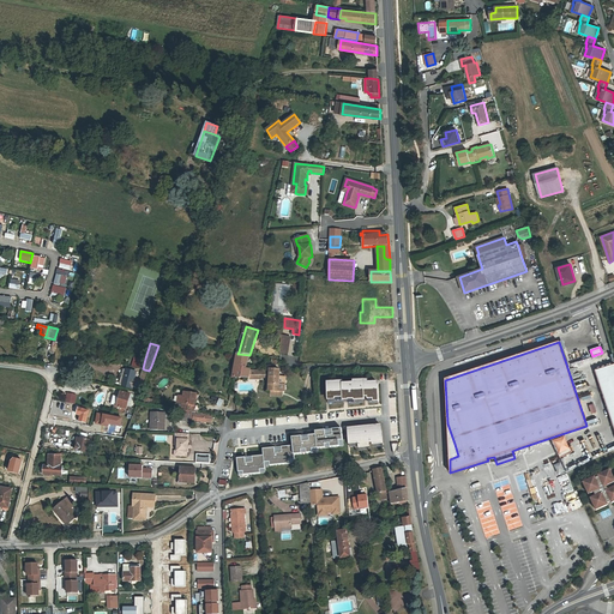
[(250,378),(251,371),(251,369),(246,368),(250,355),(238,354),(234,378),(250,378)]
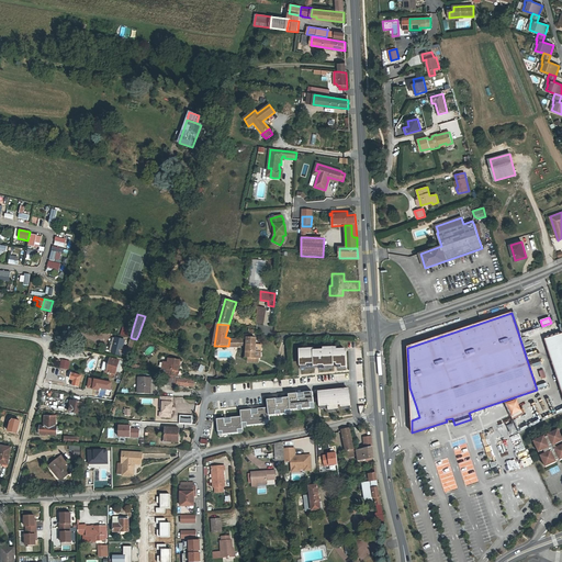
[(561,334),(544,339),(561,392),(561,334)]
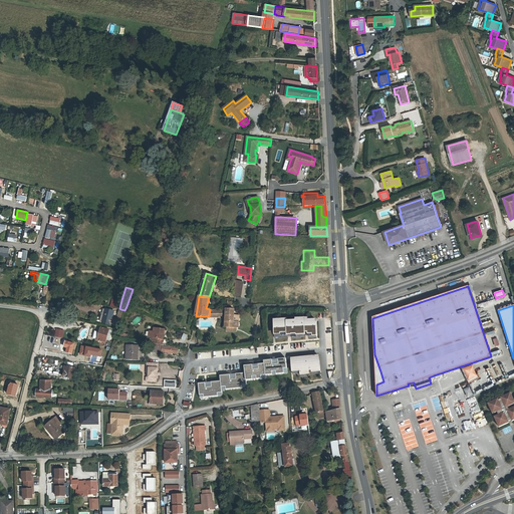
[(121,319),(124,310),(120,309),(116,318),(112,317),(114,311),(106,309),(102,323),(118,327),(121,319)]
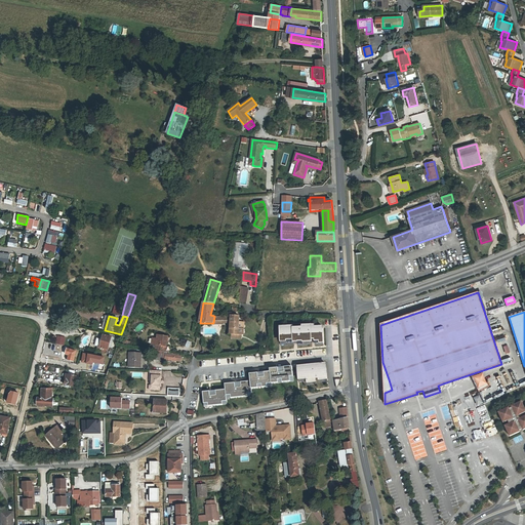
[(240,317),(240,316),(231,316),(221,317),(214,317),(213,323),(213,324),(224,324),(224,323),(231,323),(230,334),(232,334),(242,334),(244,334),(244,323),(239,322),(240,317)]
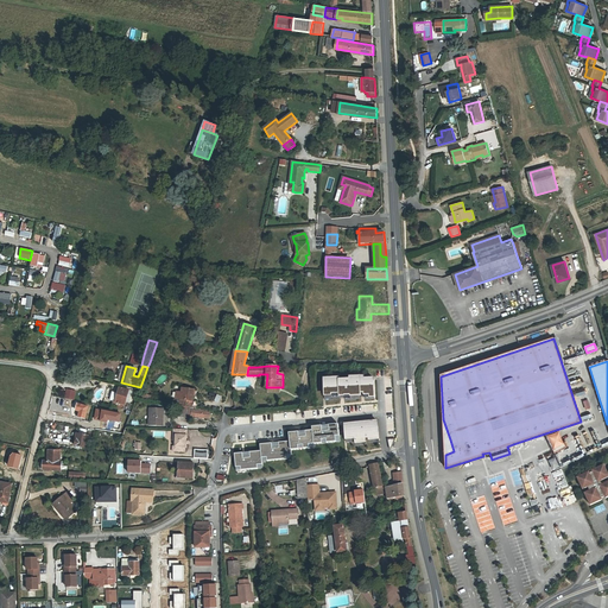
[(350,380),(343,380),(344,397),(344,399),(361,399),(361,393),(365,393),(365,398),(375,398),(374,379),(360,380),(360,378),(350,378),(350,380)]
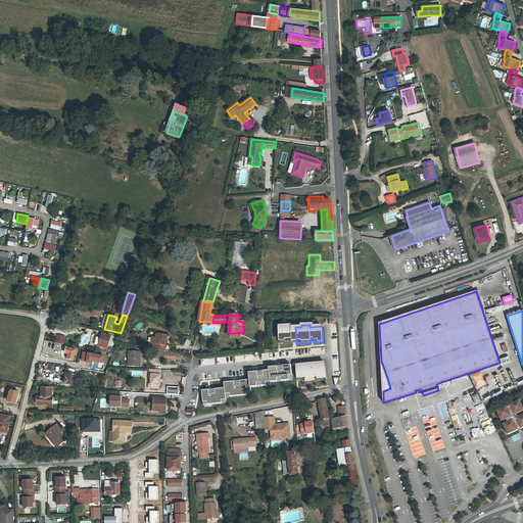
[(293,339),(292,327),(292,326),(279,326),(280,343),(292,343),(292,341),(292,339),(293,339)]
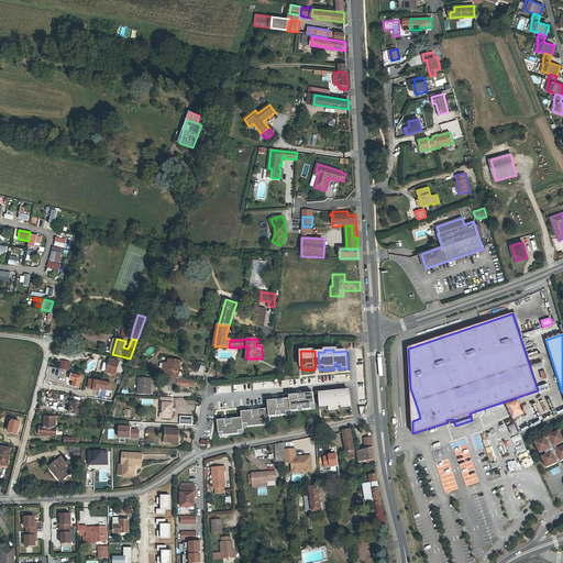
[(118,379),(122,381),(123,374),(119,373),(119,376),(116,376),(120,361),(111,359),(110,364),(105,362),(102,371),(106,371),(105,376),(118,379)]
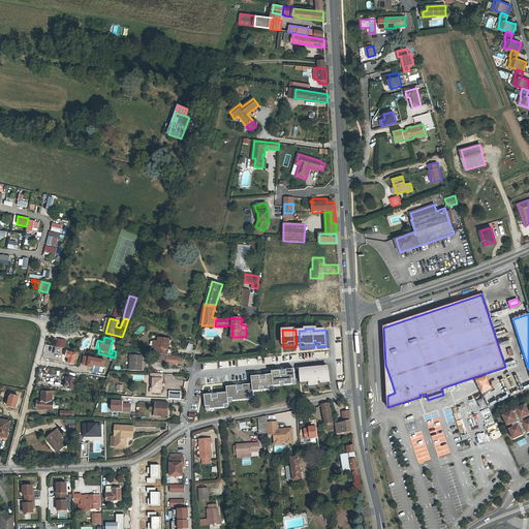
[(157,341),(156,347),(158,347),(157,352),(164,354),(167,354),(169,339),(159,338),(158,341),(157,341)]
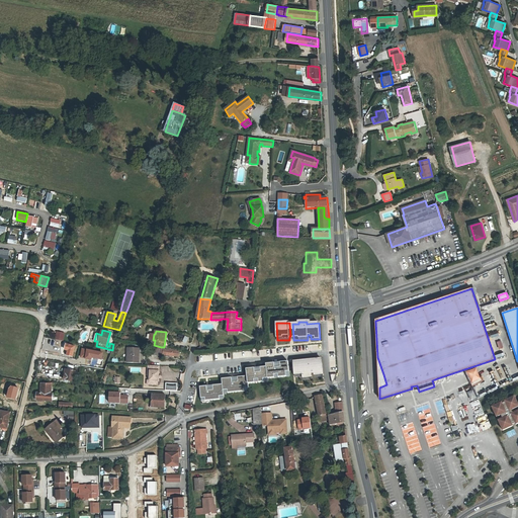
[(67,355),(72,357),(75,347),(67,344),(65,350),(68,351),(67,355)]
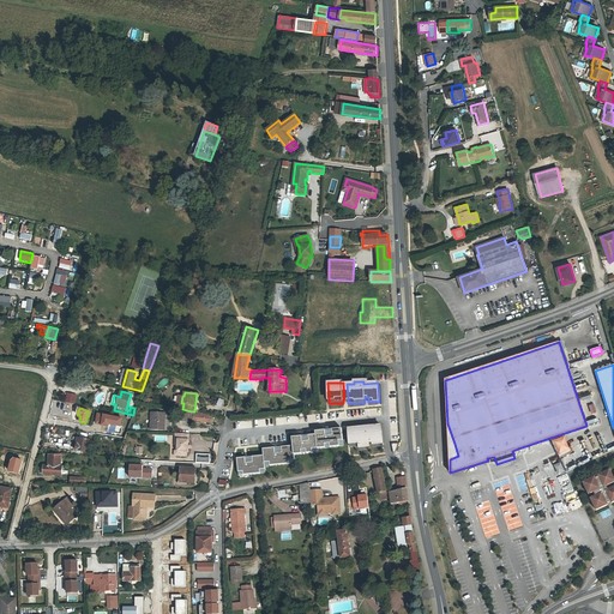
[(166,413),(161,413),(152,413),(151,413),(150,429),(162,431),(162,426),(166,426),(166,413)]
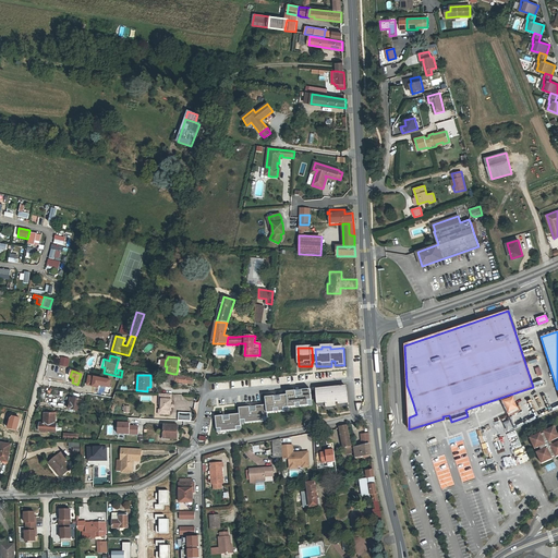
[(413,403),(407,385),(409,417),(416,414),(413,403)]
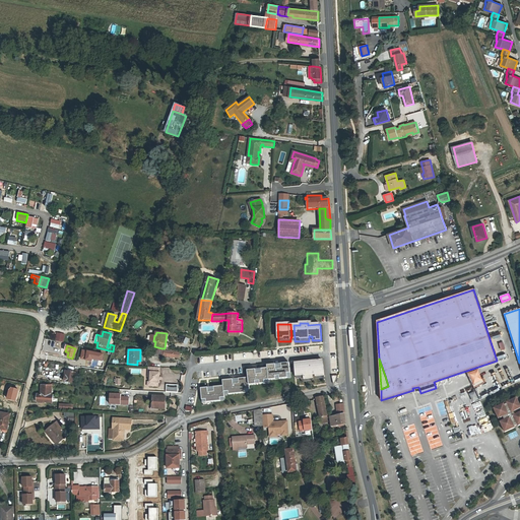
[(323,361),(315,362),(316,370),(315,370),(315,373),(313,373),(313,372),(312,364),(296,366),(297,377),(305,376),(305,378),(305,379),(313,378),(313,375),(316,375),(316,376),(324,375),(323,361)]
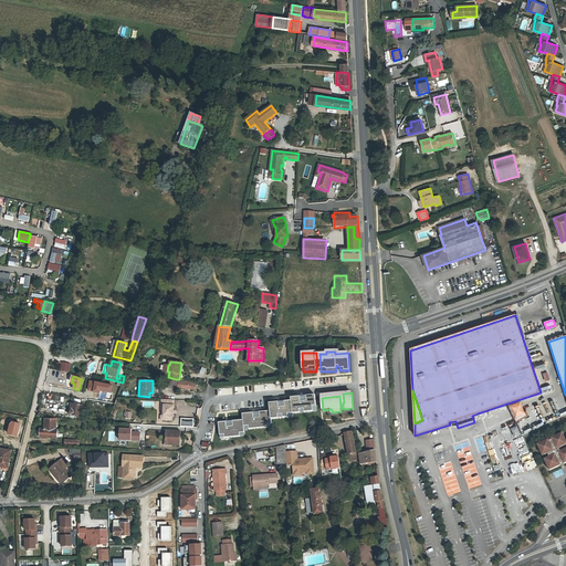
[(292,400),(293,413),(317,411),(315,395),(306,396),(306,397),(307,401),(301,401),(300,398),(300,397),(291,398),(291,400),(292,400)]
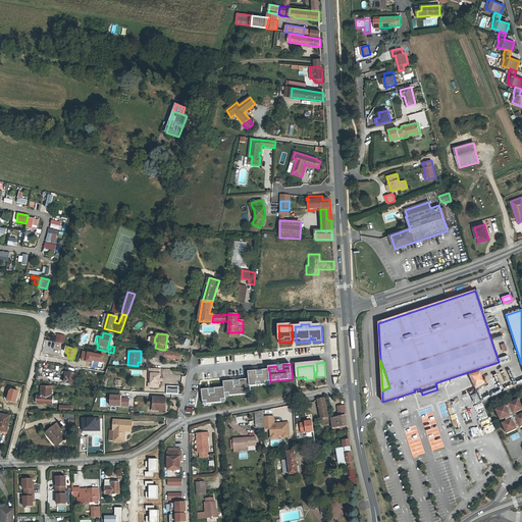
[(160,379),(161,369),(149,368),(149,373),(151,374),(151,378),(151,383),(151,387),(159,388),(159,384),(160,384),(160,381),(160,379)]
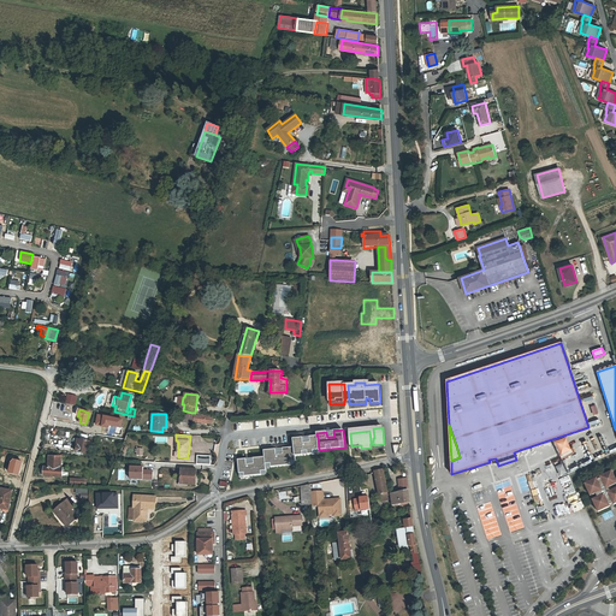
[(290,461),(296,461),(296,456),(303,455),(303,451),(308,451),(308,455),(314,454),(314,451),(319,450),(318,436),(317,436),(309,437),(311,442),(303,443),(303,438),(297,438),(292,438),(294,446),(283,448),(283,454),(276,455),(276,449),(264,450),(265,457),(253,458),(254,463),(247,465),(247,458),(238,460),(240,478),(261,475),(261,472),(266,471),(266,465),(271,463),(271,467),(291,465),(290,461)]
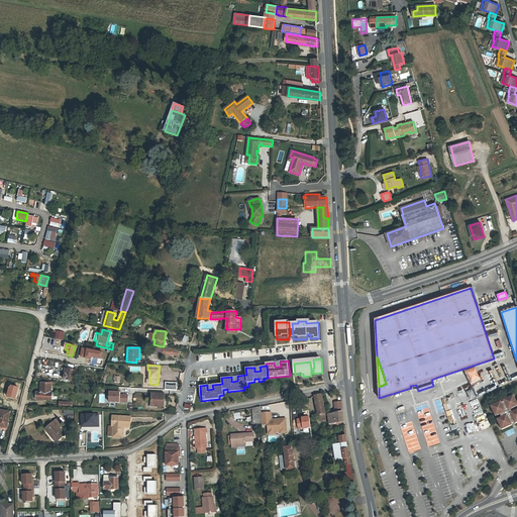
[(76,371),(68,370),(68,375),(65,374),(64,379),(74,381),(76,371)]
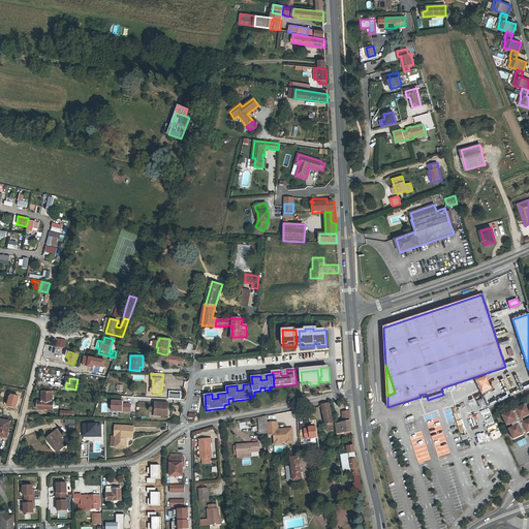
[(419,395),(421,397),(421,399),(423,400),(425,401),(427,401),(429,401),(431,402),(433,402),(435,401),(436,401),(438,400),(440,399),(442,398),(443,397),(445,395),(446,393),(447,391),(447,390),(446,386),(441,389),(443,395),(428,400),(426,394),(419,395)]
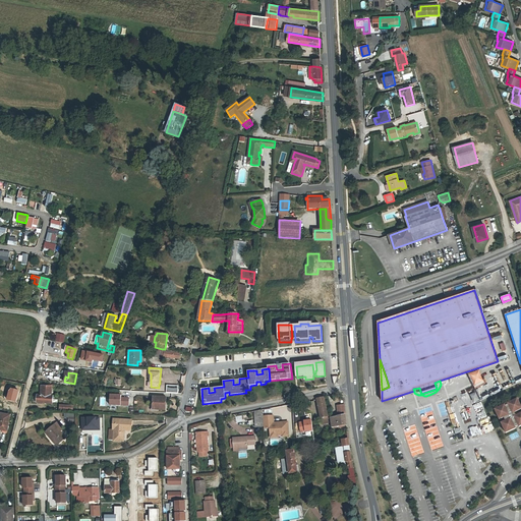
[(52,397),(50,396),(51,386),(43,385),(42,396),(39,396),(38,403),(51,404),(52,397)]
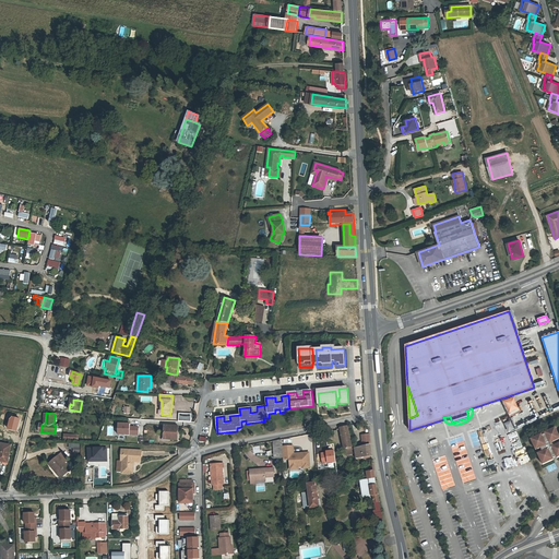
[(507,431),(513,429),(509,418),(502,420),(507,431)]
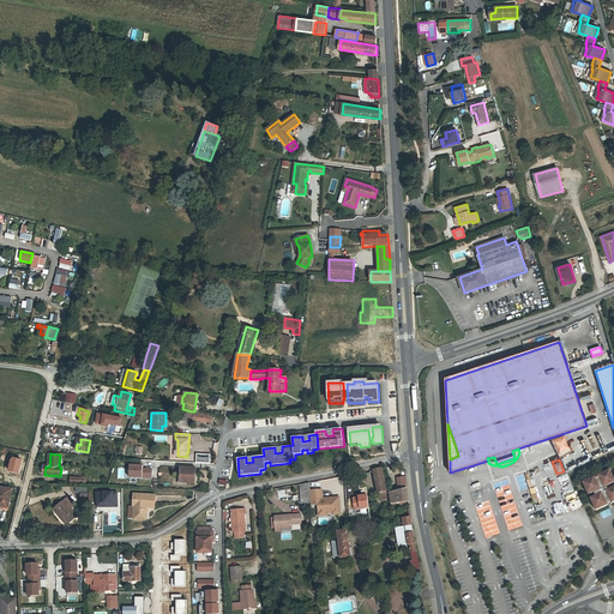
[(130,479),(152,479),(152,470),(143,470),(143,467),(130,467),(130,479)]
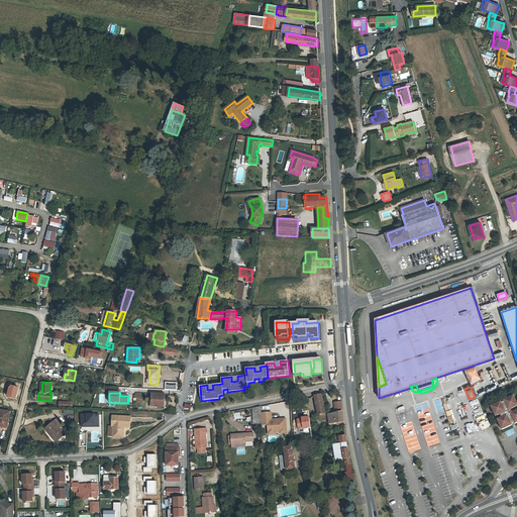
[(151,406),(165,407),(165,395),(152,394),(151,406)]
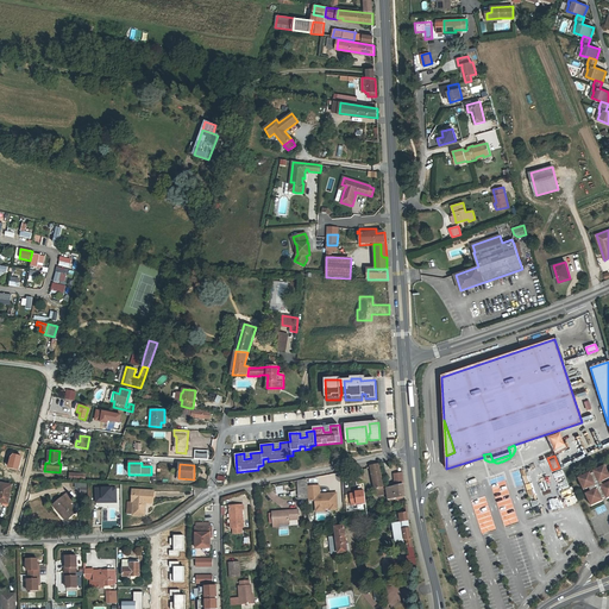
[(384,490),(378,464),(370,466),(375,491),(384,490)]
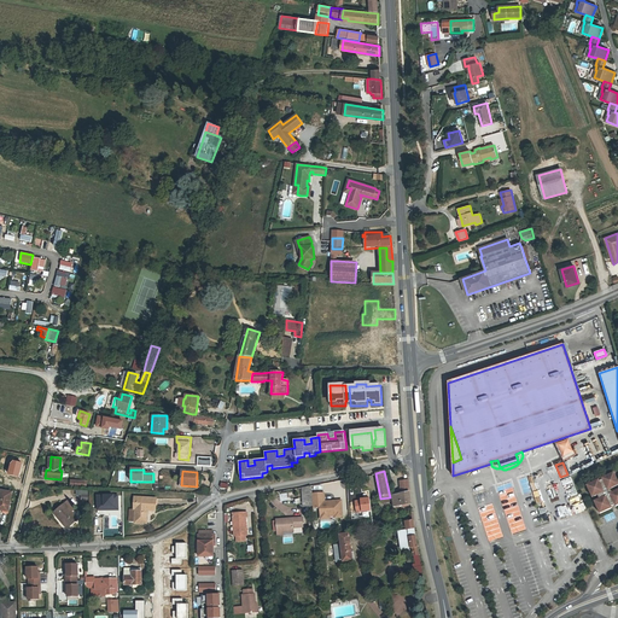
[(594,501),(600,514),(612,508),(612,507),(614,505),(616,506),(617,505),(617,490),(617,491),(614,488),(617,485),(617,481),(614,473),(602,478),(602,479),(600,482),(599,481),(587,485),(593,497),(598,495),(600,499),(594,501)]
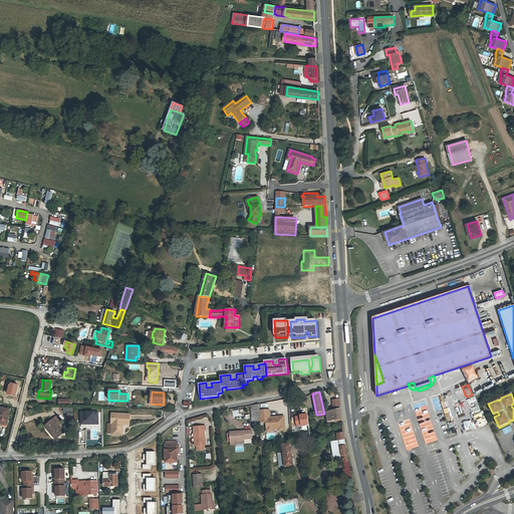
[(342,420),(339,400),(333,400),(334,411),(327,412),(326,413),(327,422),(342,420)]
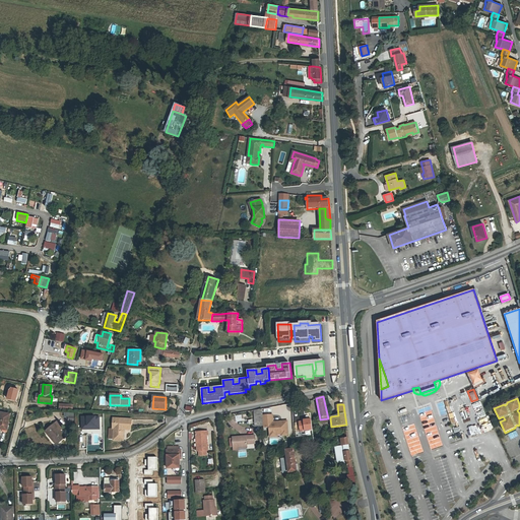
[(263,426),(263,415),(262,408),(254,410),(255,426),(263,426)]
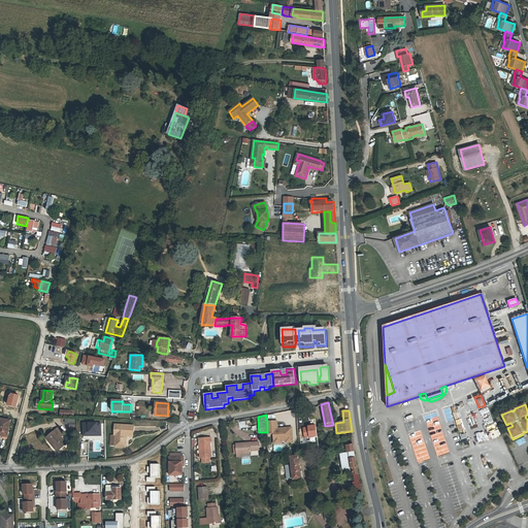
[(10,421),(1,420),(0,422),(0,435),(7,437),(10,421)]
